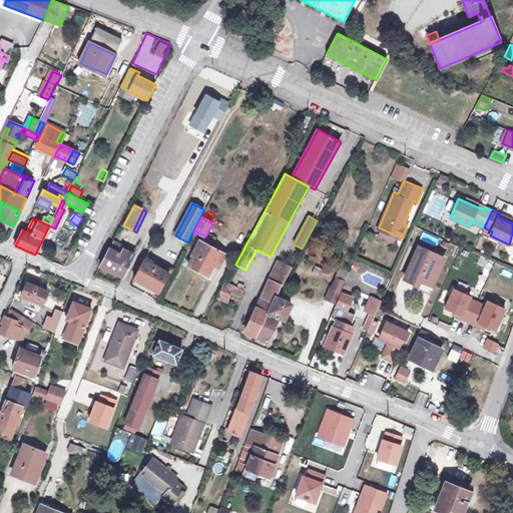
[(396,235),(383,229),(380,235),(394,241),(396,235)]
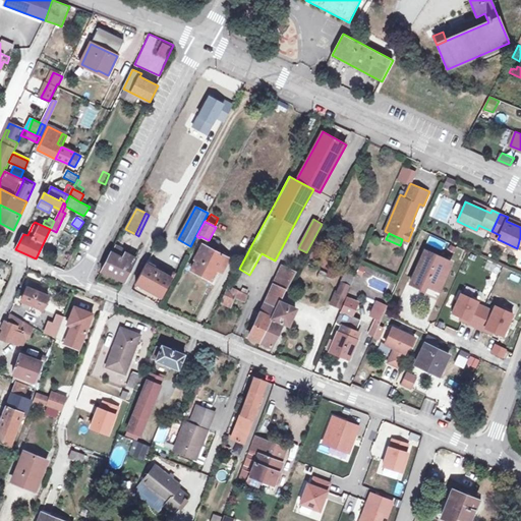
[(128,254),(130,251),(116,244),(112,252),(123,258),(125,253),(128,254)]
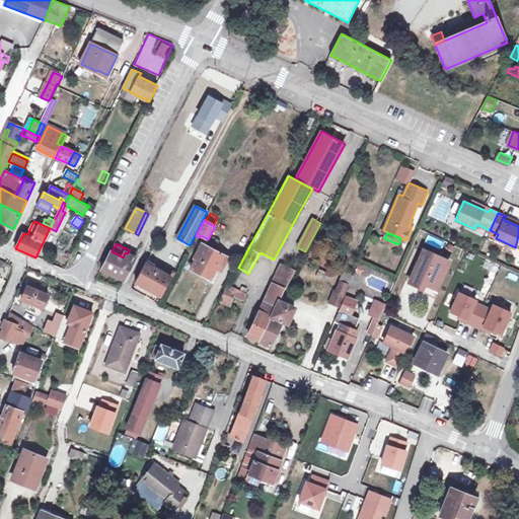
[(217,269),(224,255),(203,244),(195,258),(196,260),(191,269),(211,280),(217,269)]
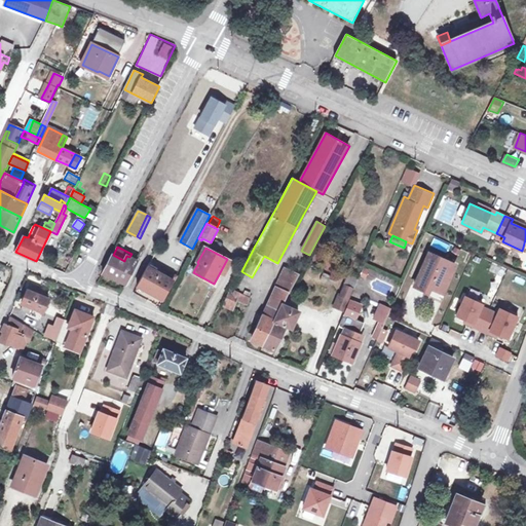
[(455,265),(429,254),(415,287),(425,291),(427,287),(443,293),(455,265)]
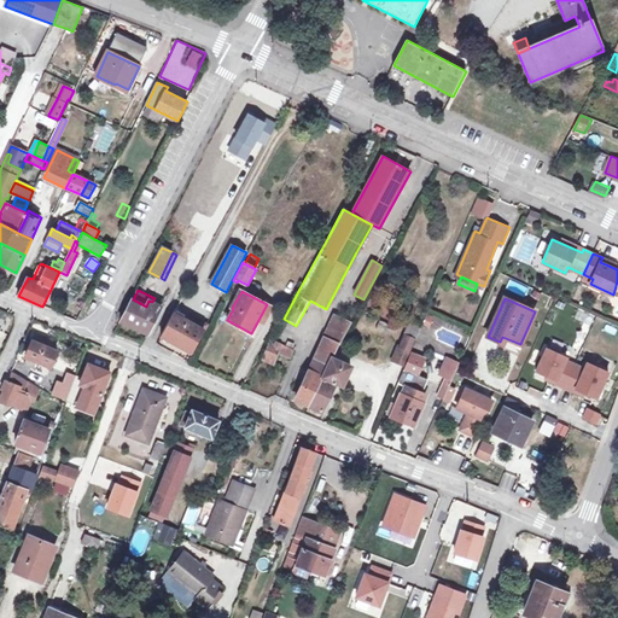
[(146,307),(133,299),(132,299),(121,321),(135,328),(146,307)]
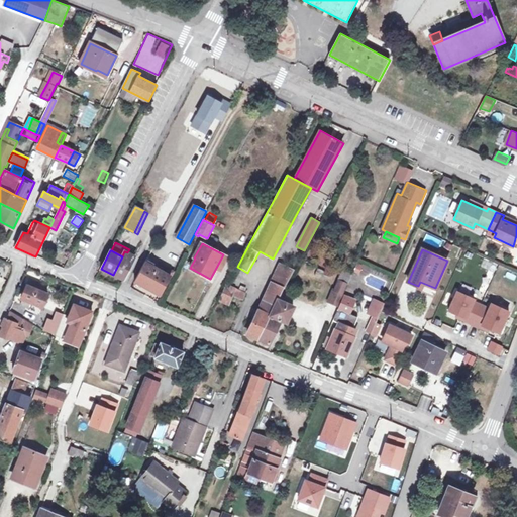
[(124,280),(135,257),(127,252),(124,251),(122,256),(113,275),(124,280)]
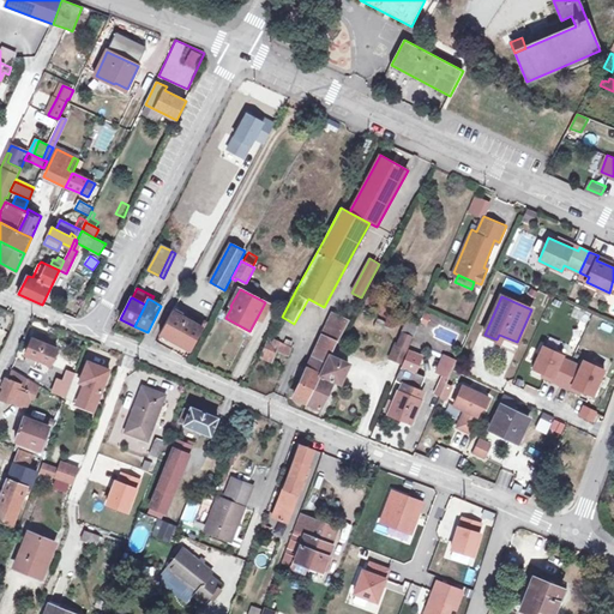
[(263,321),(271,305),(265,302),(257,318),(263,321)]
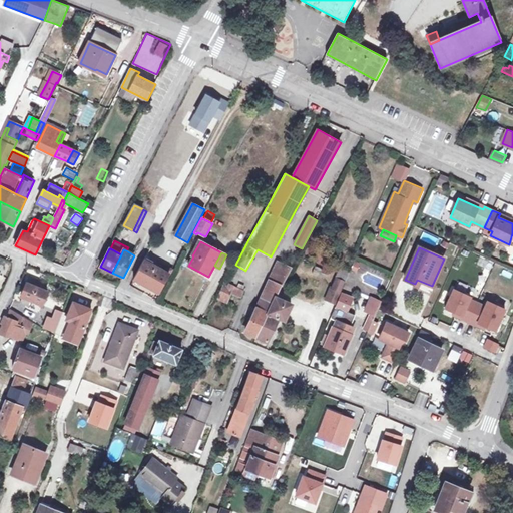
[(168,266),(165,272),(144,260),(134,280),(159,293),(161,294),(174,269),(168,266)]
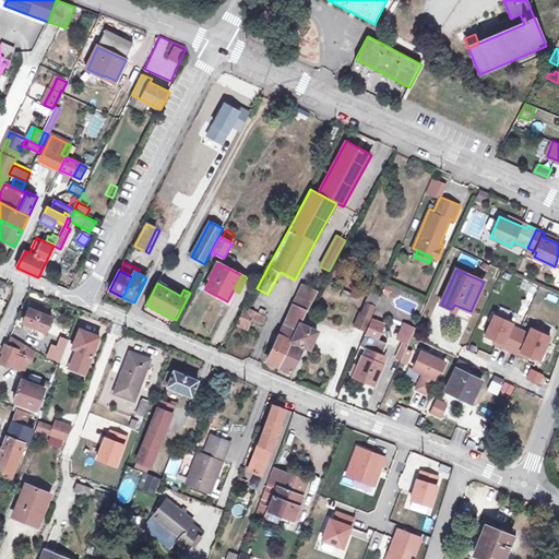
[(300,324),(306,311),(307,312),(318,293),(304,285),(268,361),(280,367),(297,332),(300,324)]
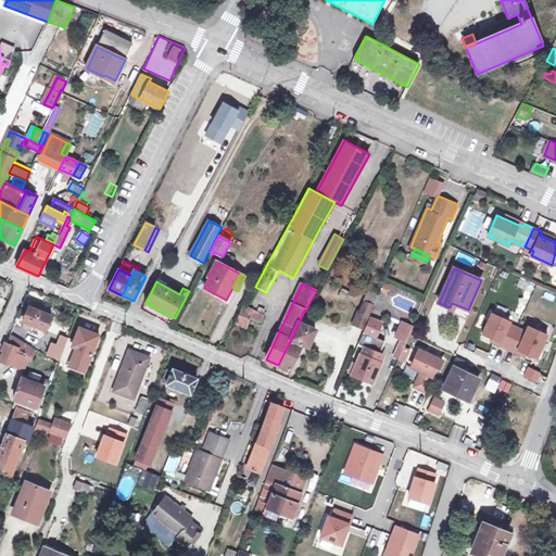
[(340,295),(352,300),(355,292),(342,288),(340,295)]
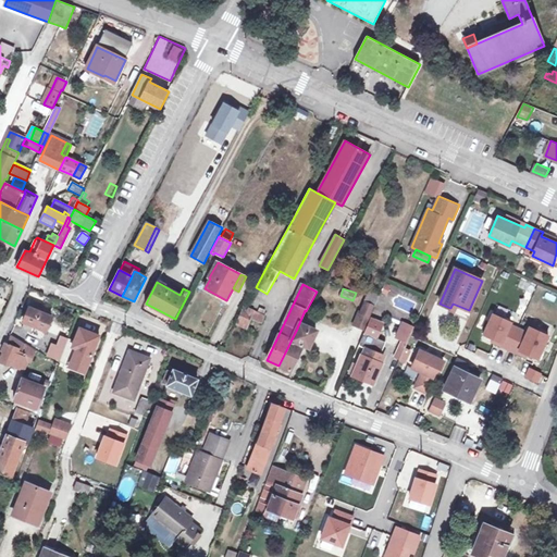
[(375,306),(381,295),(369,291),(364,300),(366,301),(361,311),(360,310),(354,323),(364,327),(374,305),(375,306)]
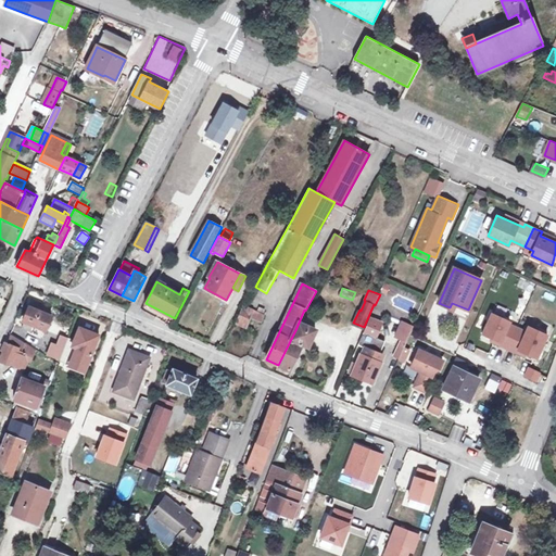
[(411,313),(415,302),(395,294),(391,305),(411,313)]
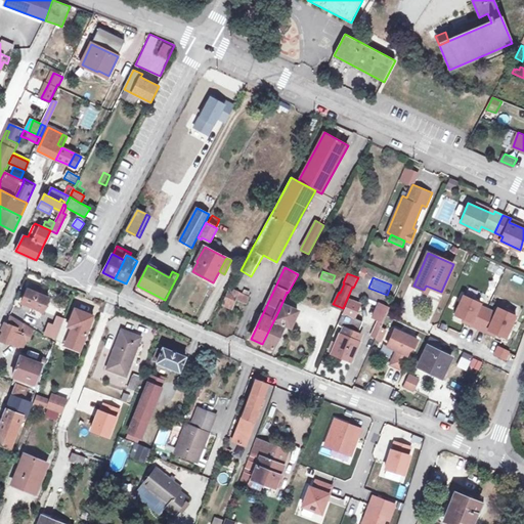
[(43,311),(49,298),(28,290),(23,303),(24,303),(22,309),(29,312),(32,307),(43,311)]
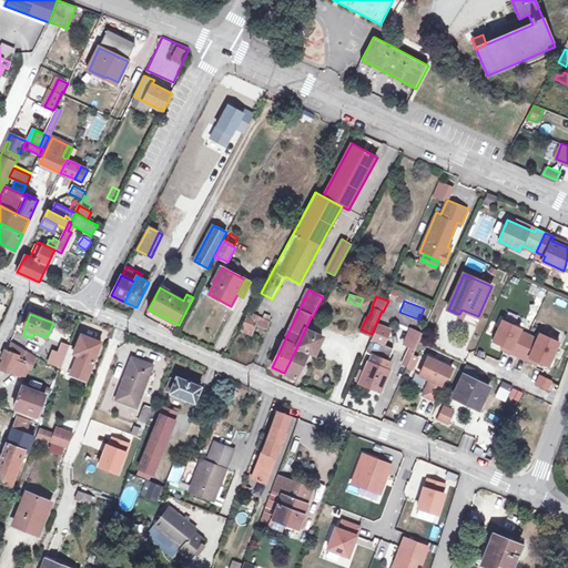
[(267,330),(270,324),(251,314),(249,314),(242,331),(252,334),(256,325),(267,330)]
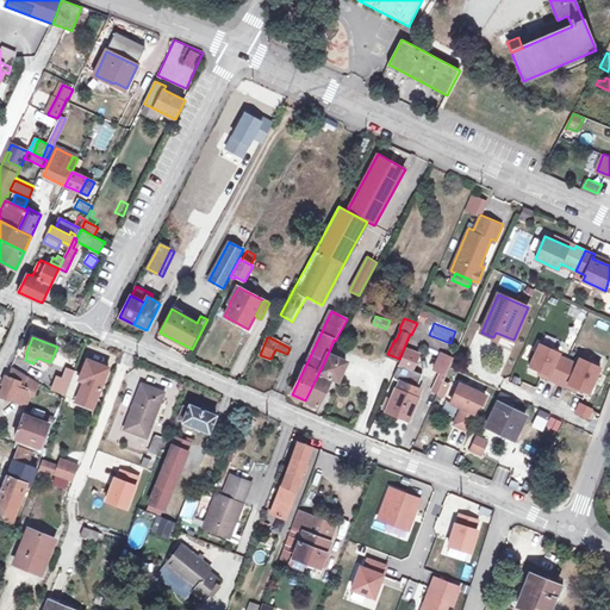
[(559,384),(570,360),(560,355),(561,353),(541,344),(531,367),(551,375),(549,379),(559,384)]
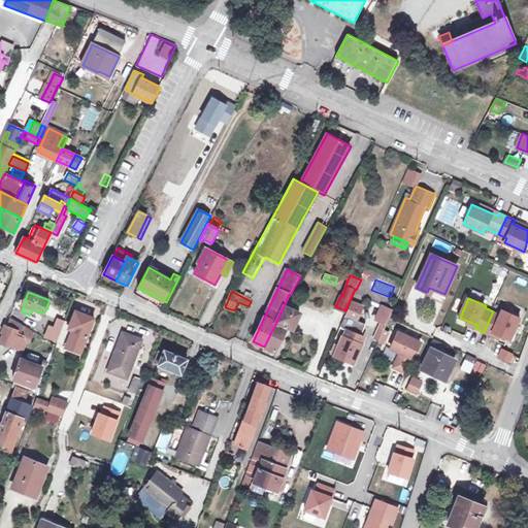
[(357,321),(363,306),(352,302),(340,328),(347,331),(359,336),(360,333),(362,334),(366,325),(357,321)]
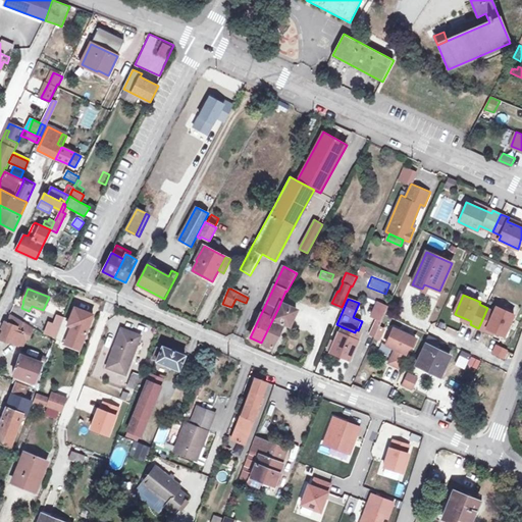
[(292,321),(297,310),(280,303),(277,310),(261,343),(272,348),(283,323),(285,324),(292,321)]
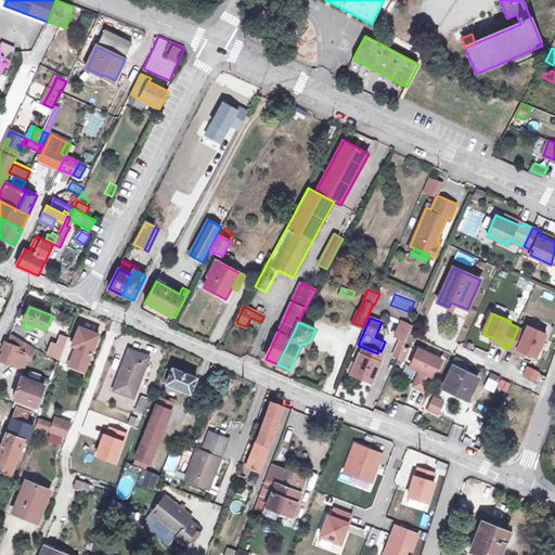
[(518,327),(508,349),(517,352),(519,350),(528,353),(538,358),(549,335),(529,325),(527,331),(518,327)]
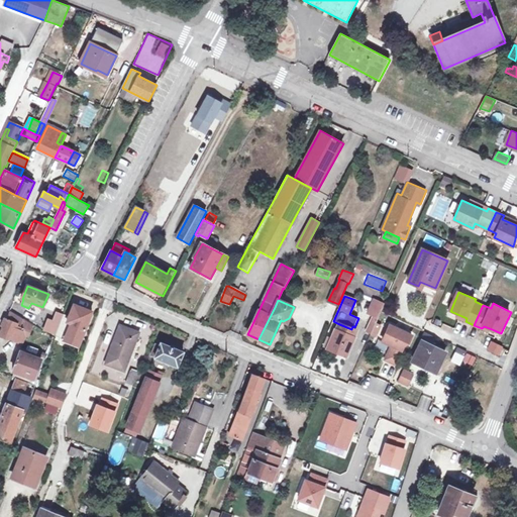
[(59,327),(56,336),(79,345),(92,313),(74,305),(69,317),(64,315),(59,327)]
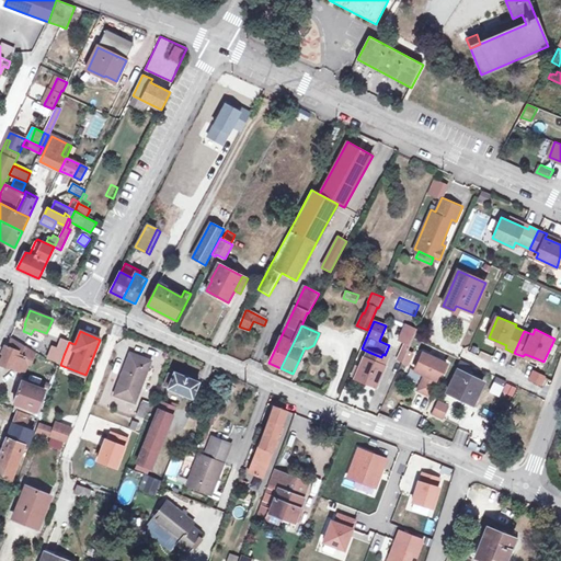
[(11,338),(7,347),(12,350),(13,346),(20,348),(18,354),(29,358),(33,362),(36,353),(22,343),(11,338)]
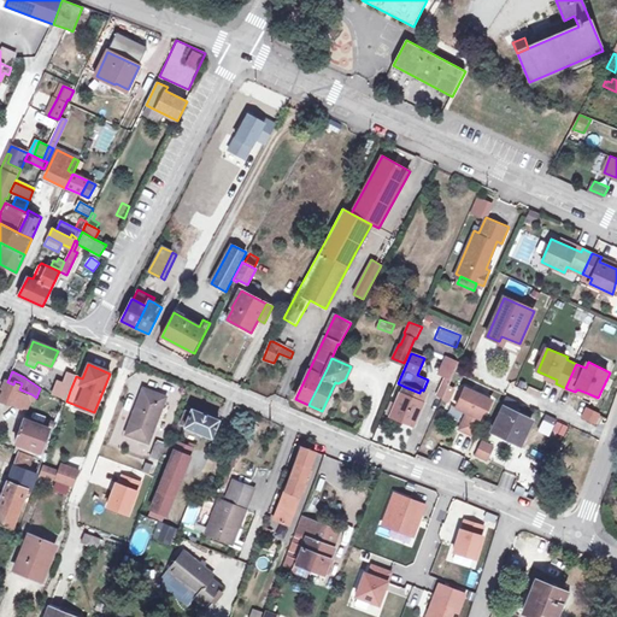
[(446,377),(439,397),(444,399),(452,380),(446,377)]
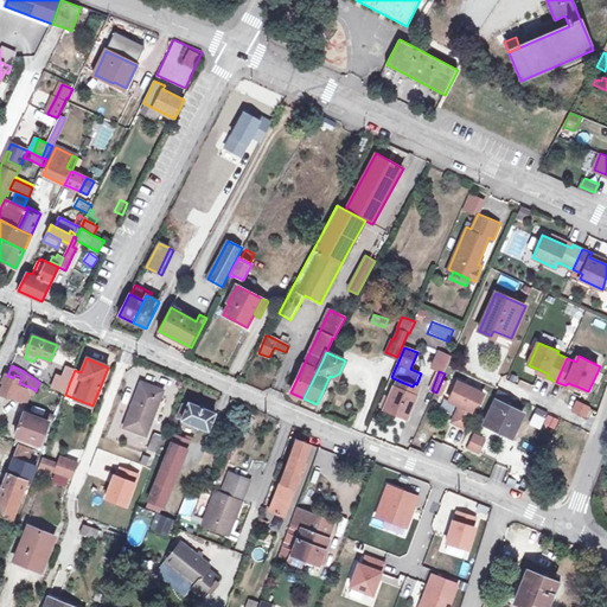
[(13,378),(7,376),(0,394),(21,402),(25,393),(29,394),(31,388),(19,383),(21,377),(14,375),(13,378)]
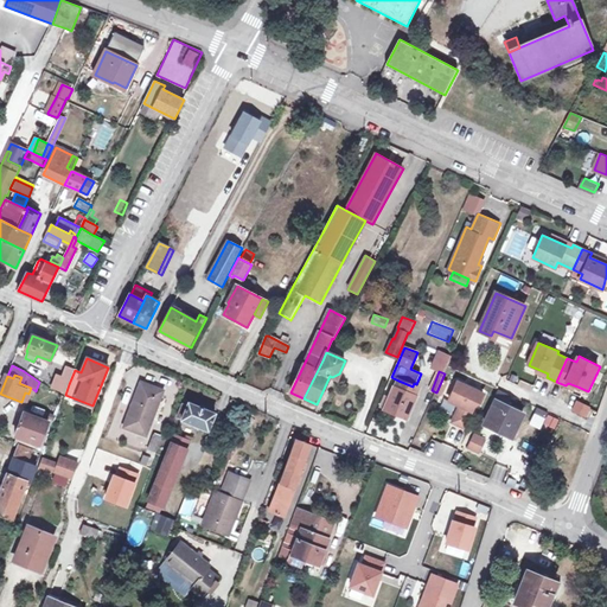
[(56,391),(65,395),(69,384),(59,381),(56,391)]
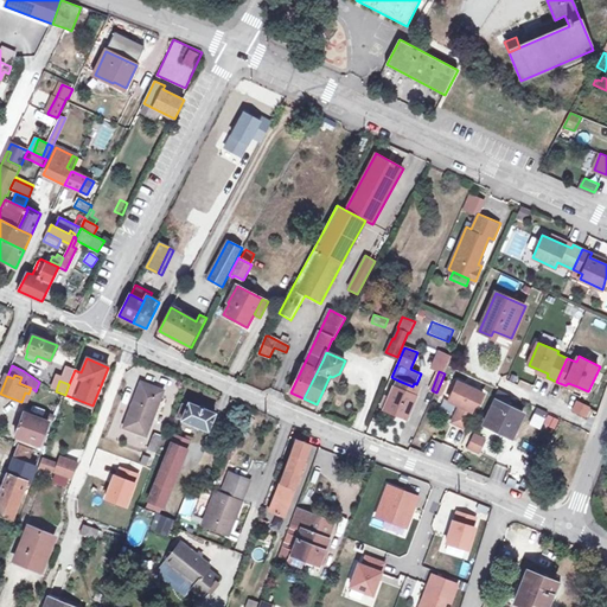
[(419,389),(415,388),(416,384),(414,383),(413,387),(398,381),(395,388),(394,387),(384,410),(407,419),(416,396),(415,396),(419,389)]
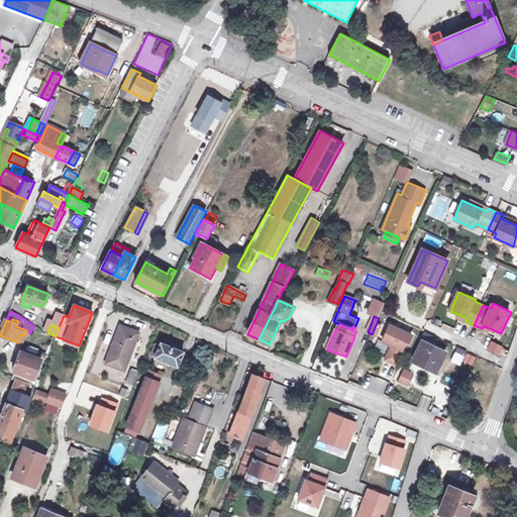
[(412,335),(391,325),(383,340),(393,345),(386,358),(396,364),(406,342),(409,343),(412,335)]
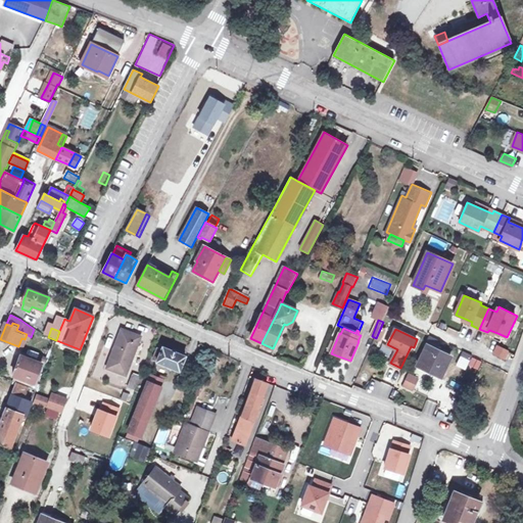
[(123,330),(108,369),(127,375),(139,344),(137,343),(140,336),(123,330)]
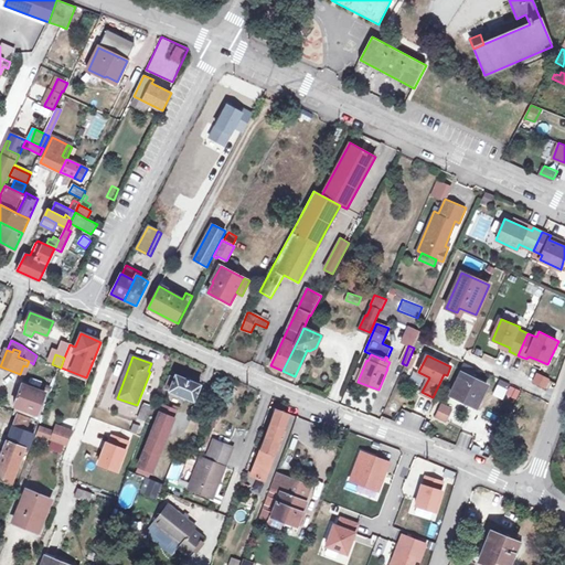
[(460,372),(462,373),(471,377),(475,369),(465,364),(460,372)]
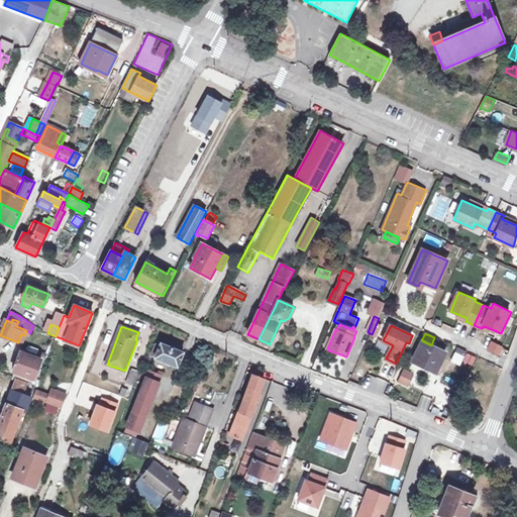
[(435,373),(445,352),(431,345),(423,341),(414,359),(426,366),(425,368),(435,373)]
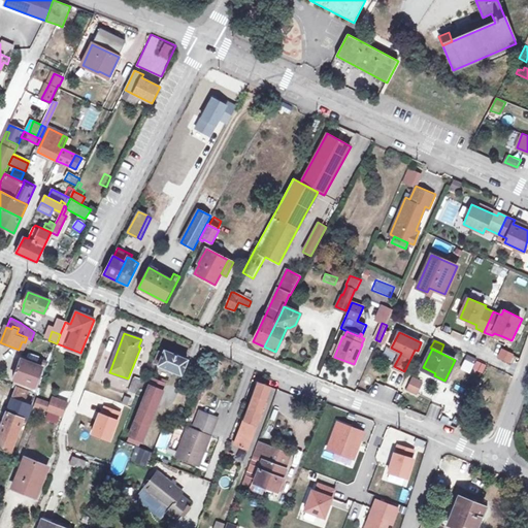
[(155,364),(182,374),(188,360),(164,351),(164,353),(160,351),(155,364)]
